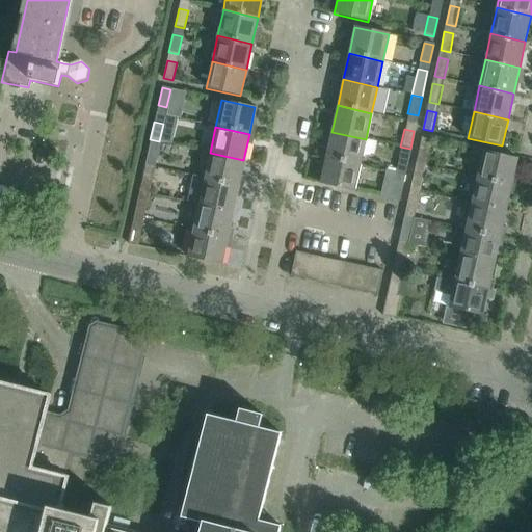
[(360,165),(366,139),(331,132),(325,158),(360,165)]
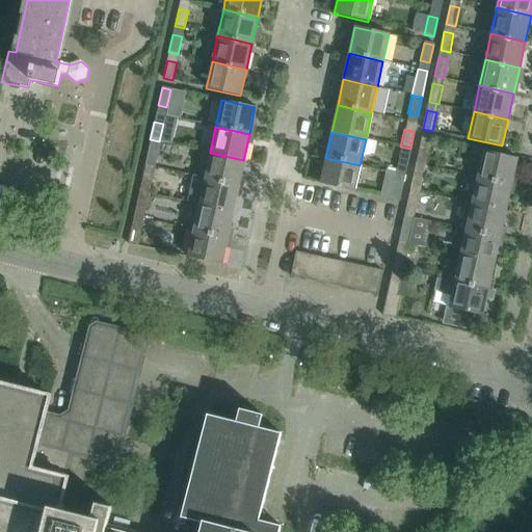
[(422,137),(418,156),(427,157),(431,139),(422,137)]
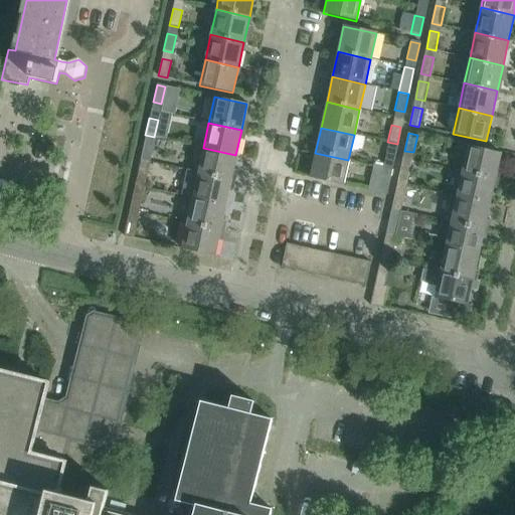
[(149,162),(154,137),(145,135),(140,160),(149,162)]
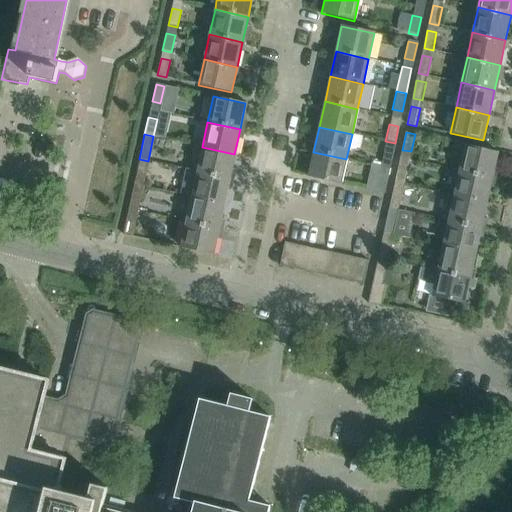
[(385,141),(381,159),(391,161),(395,143),(385,141)]
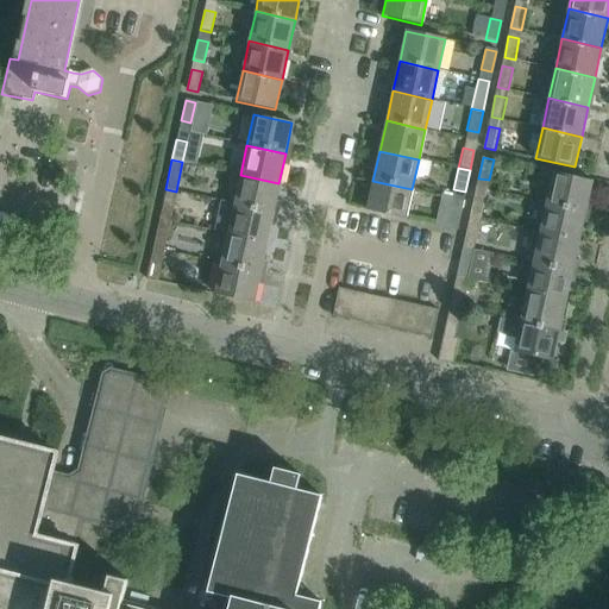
[(586,212),(592,181),(554,173),(547,202),(586,212)]
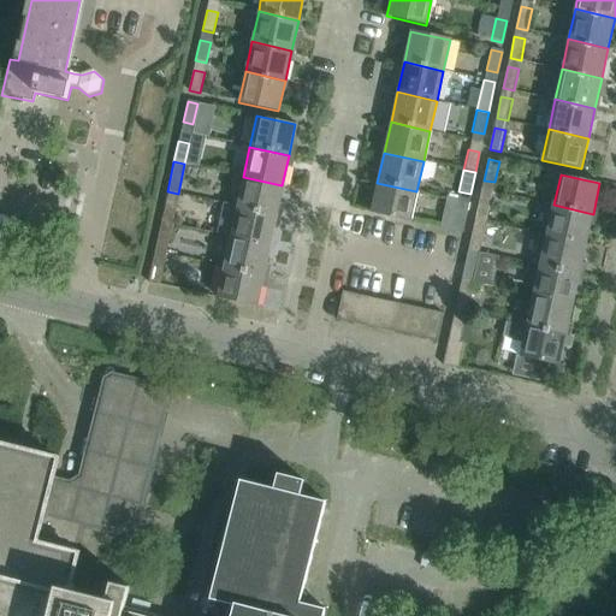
[(276,215),(282,185),(243,177),(236,206),(236,207),(276,215)]
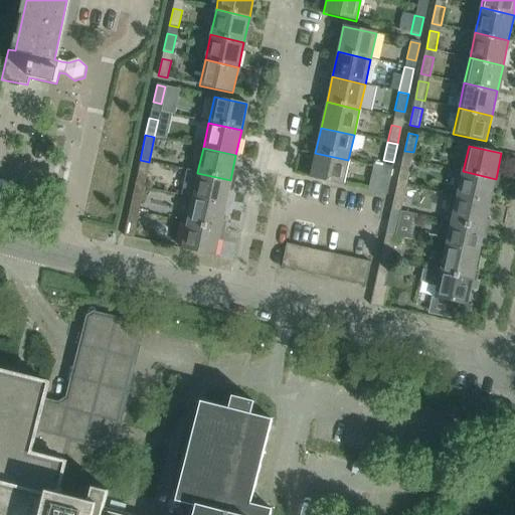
[(342,185),(348,160),(315,153),(310,178),(342,185)]
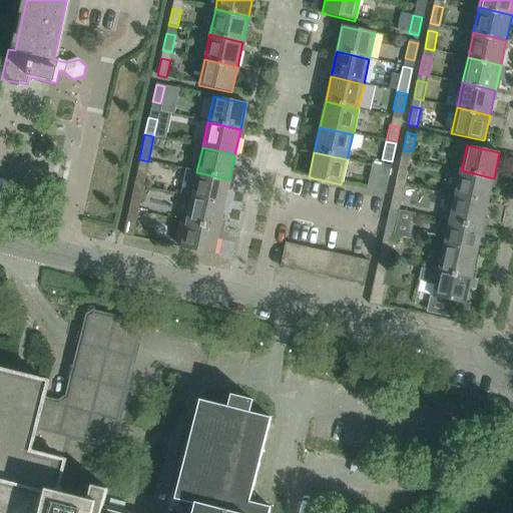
[(400,165),(396,182),(405,184),(409,167),(400,165)]
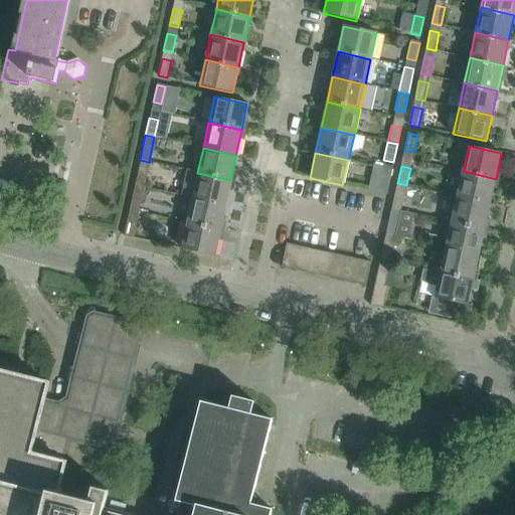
[(138,168),(134,185),(143,187),(147,170),(138,168)]
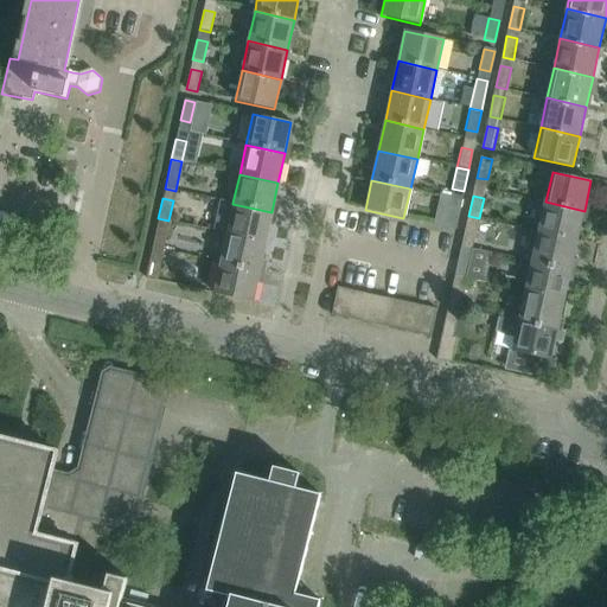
[(264,242),(272,212),(232,204),(232,203),(219,199),(212,230),(227,232),(227,234),(264,242)]
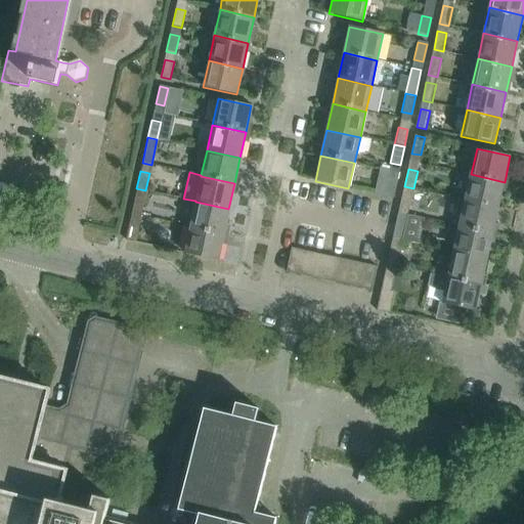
[(498,208),(505,182),(471,174),(465,200),(498,208)]
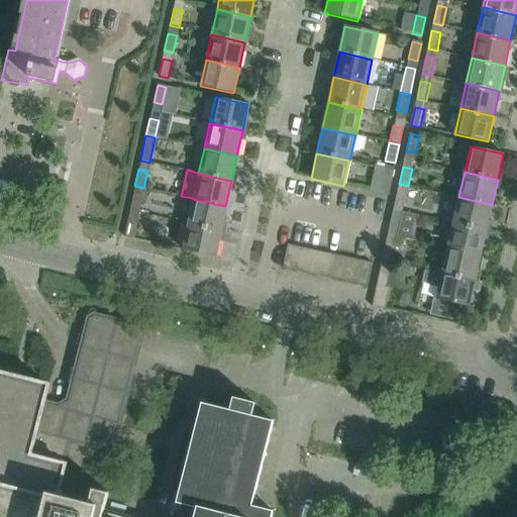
[(382,176),(378,194),(387,196),(387,195),(391,178),(382,176)]
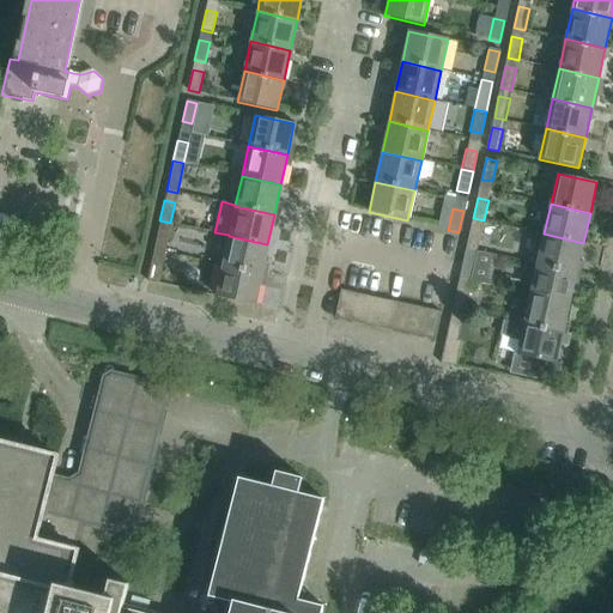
[(469,234),(468,240),(479,242),(484,220),(473,218),(469,234)]
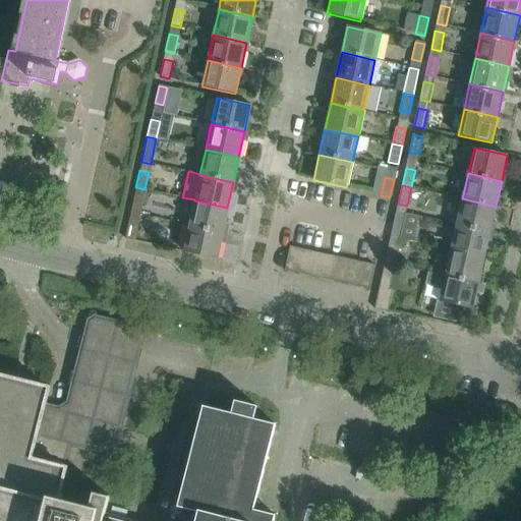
[(135,187),(131,206),(140,208),(145,189),(135,187)]
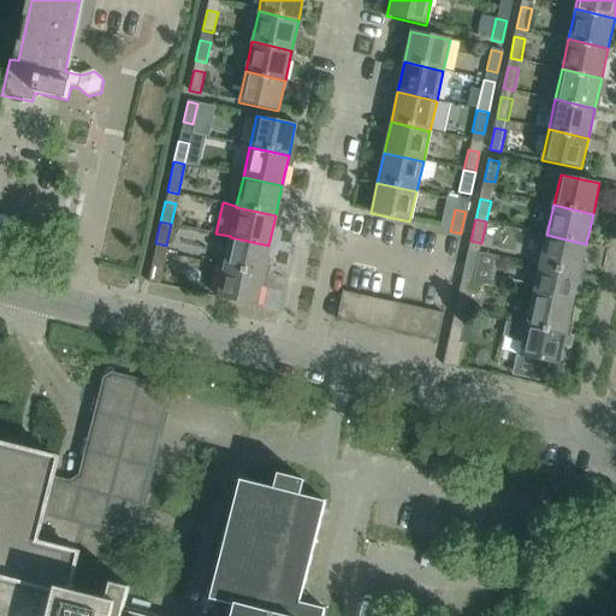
[(580,273),(586,244),(546,235),(540,265),(580,274),(580,273)]
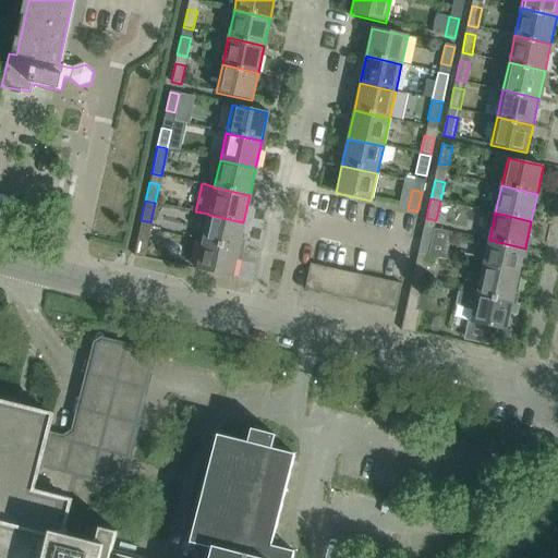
[(238,250),(243,222),(208,215),(202,242),(238,250)]
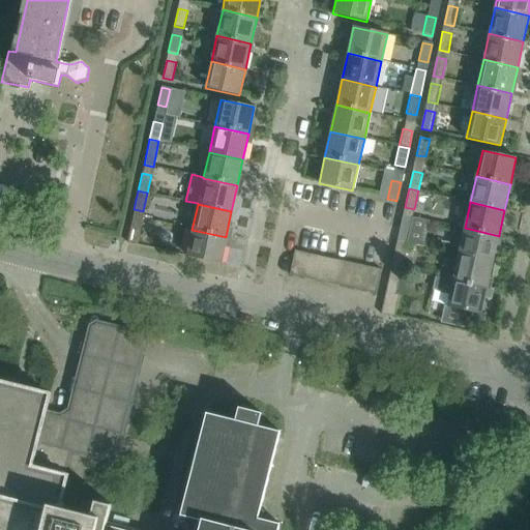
[(402,223),(398,240),(407,242),(411,225),(402,223)]
